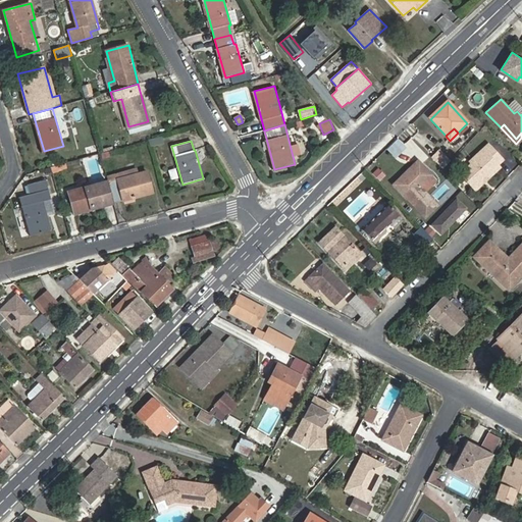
[(470,161),(460,172),(475,187),(481,179),(481,176),(485,173),(488,172),(498,163),(494,161),(500,155),(485,142),(468,159),(470,161)]
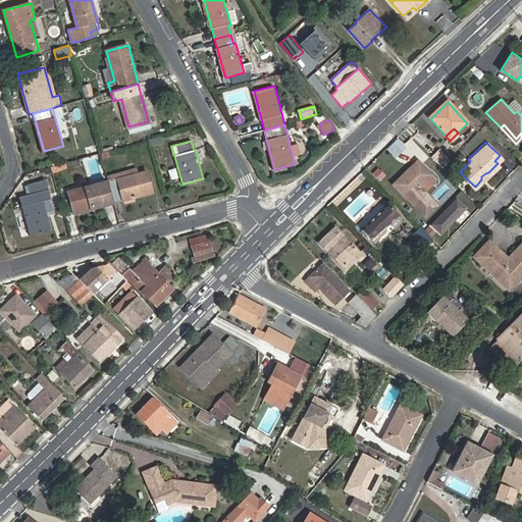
[(439,150),(433,156),(442,165),(450,159),(439,150)]
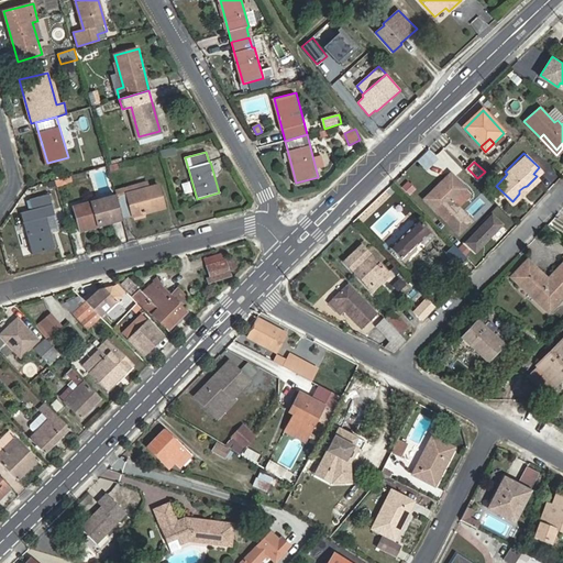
[(450,173),(423,198),(438,212),(443,218),(451,210),(456,206),(457,205),(452,199),(464,188),(450,173)]
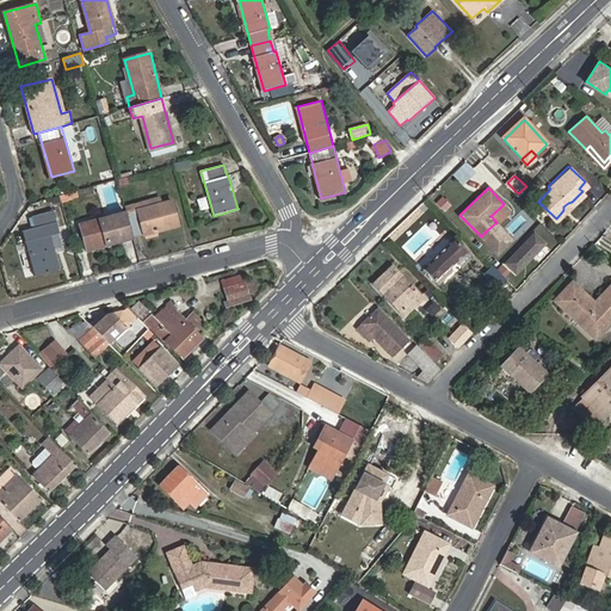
[(160,197),(124,207),(125,211),(133,235),(142,233),(142,235),(179,224),(172,198),(161,202),(160,197)]
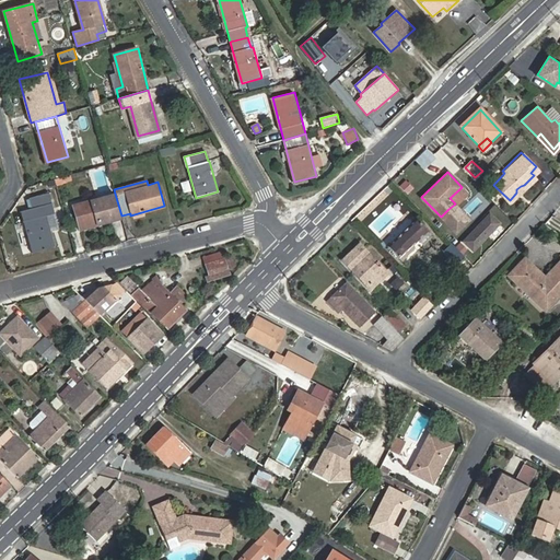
[(22,211),(34,252),(55,246),(46,217),(55,213),(48,193),(30,198),(33,208),(22,211)]
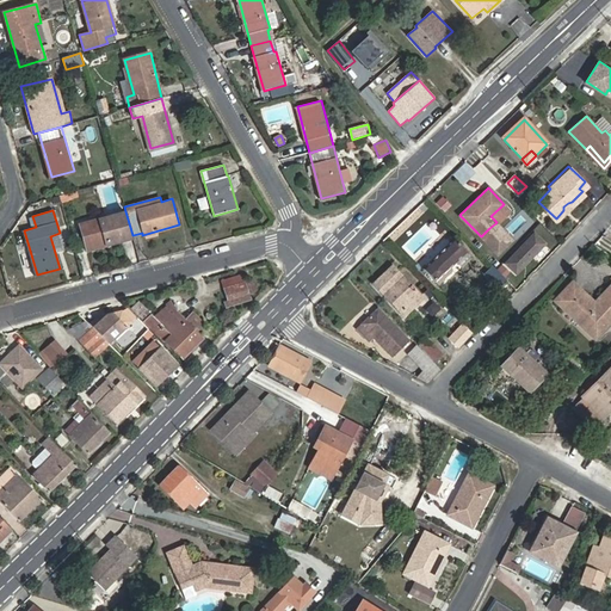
[(87,250),(133,239),(133,235),(125,211),(80,223),(87,250)]
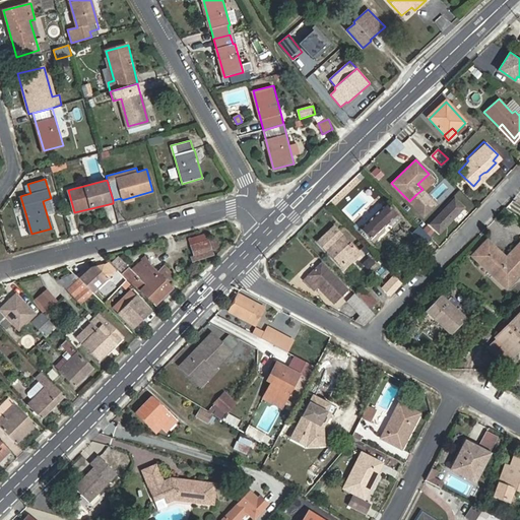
[(416,194),(409,201),(421,214),(434,202),(421,190),(416,194)]
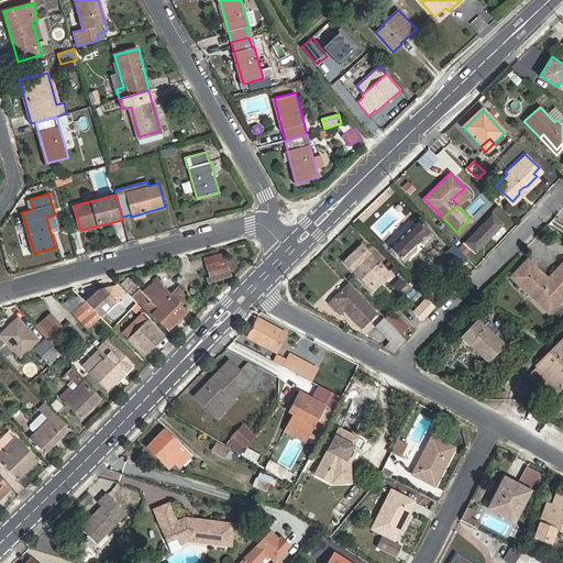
[(474,250),(501,223),(492,214),(465,241),(474,250)]
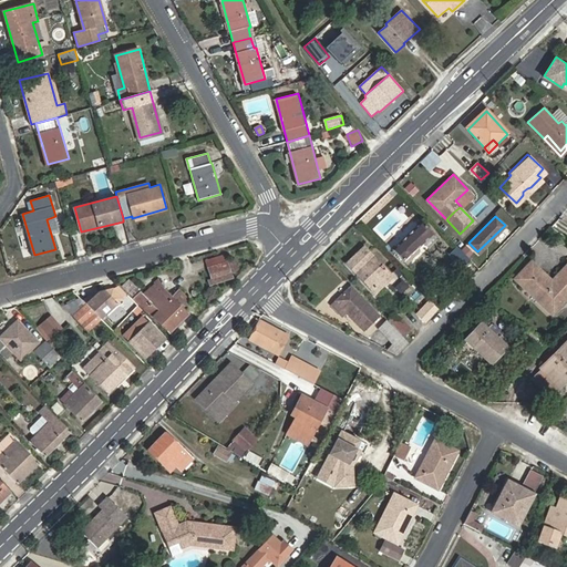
[(51,218),(52,233),(60,232),(58,217),(51,218)]
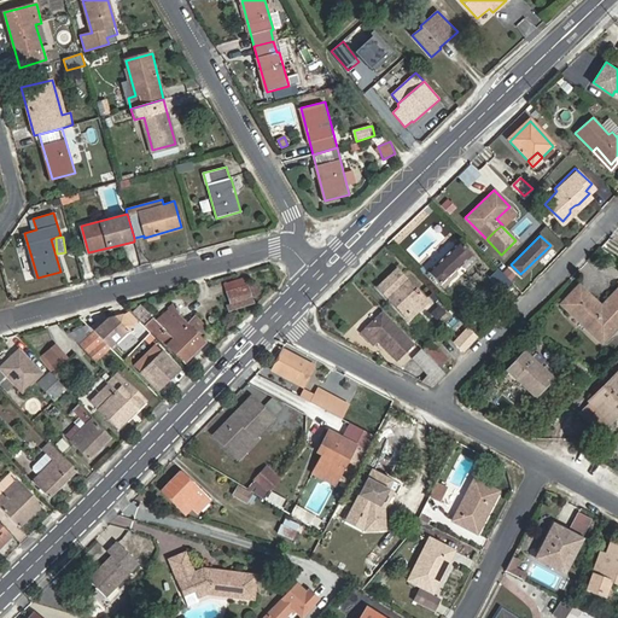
[(442,284),(458,272),(455,269),(473,252),(460,240),(429,270),(442,284)]
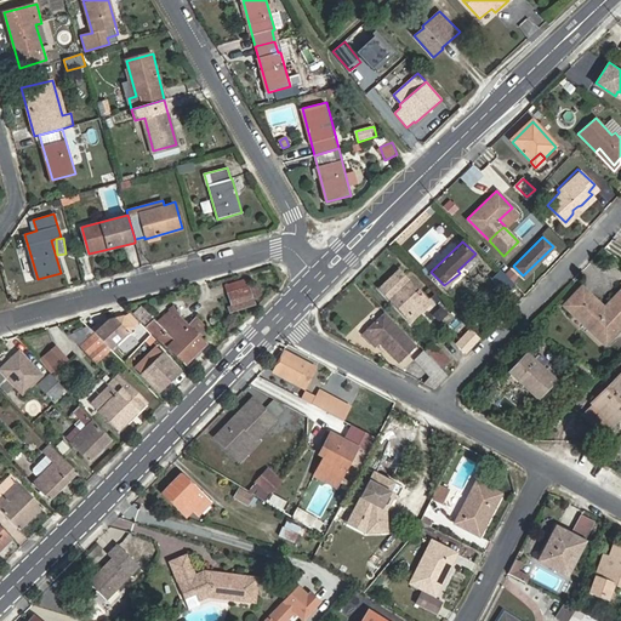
[(505,292),(513,283),(501,269),(490,279),(505,292)]
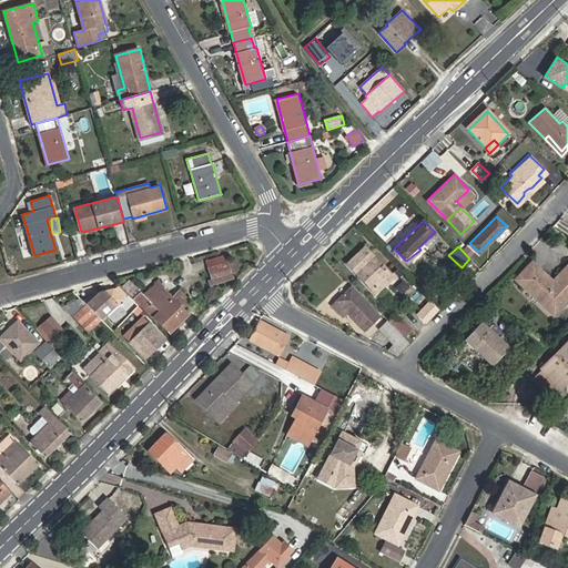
[(394,277),(364,247),(347,264),(377,293),(394,277)]
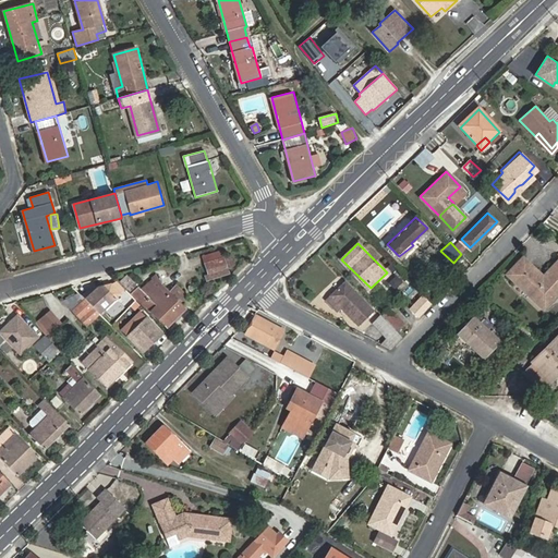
[(414,246),(413,245),(399,256),(402,259),(414,246)]
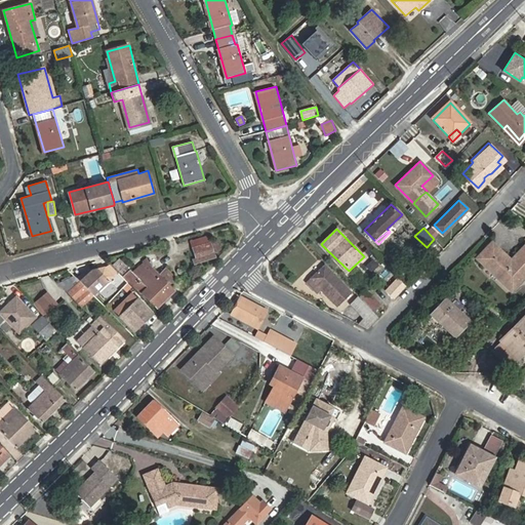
[(208,241),(206,234),(189,240),(195,257),(192,258),(194,263),(214,256),(212,251),(220,248),(217,239),(208,241)]
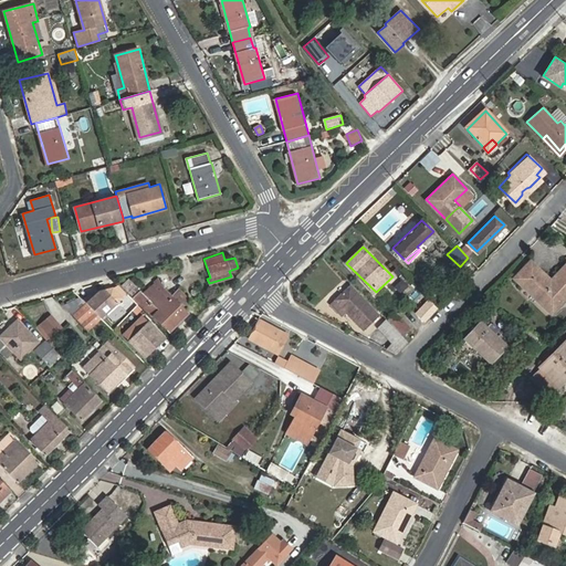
[(543,282),(546,279),(528,262),(513,279),(549,312),(565,295),(565,265),(551,282),(547,285),(543,282)]
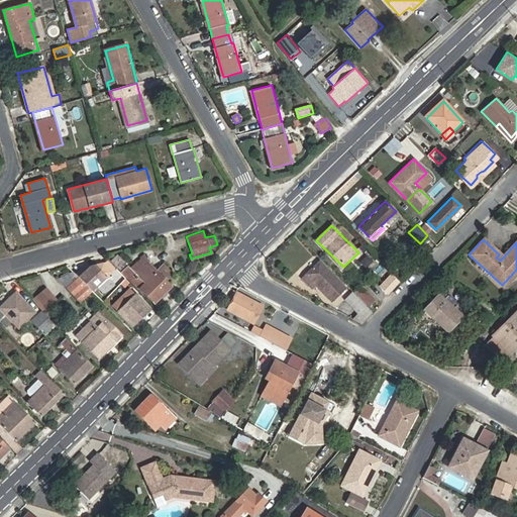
[(127,267),(122,273),(153,304),(173,286),(166,279),(159,271),(149,262),(150,261),(146,255),(134,266),(138,270),(134,274),(127,267)]
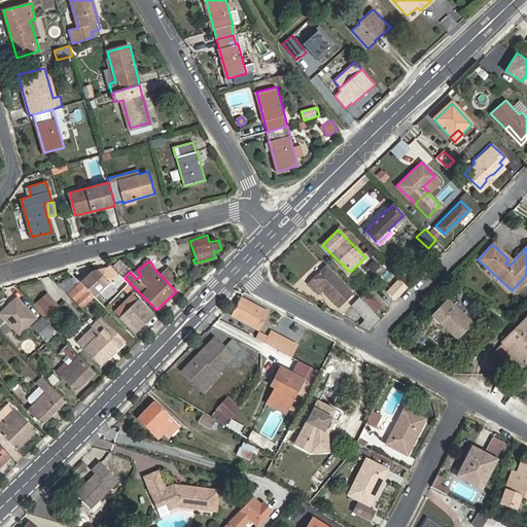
[(115,268),(125,278),(130,272),(124,266),(115,268)]
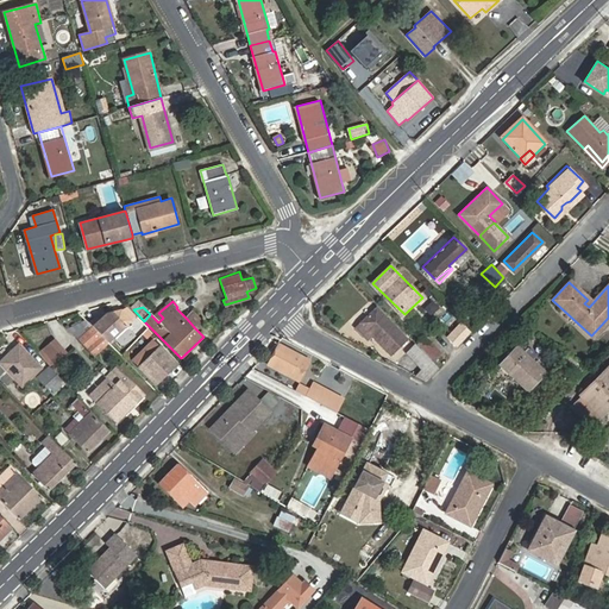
[(408,339),(376,308),(355,330),(364,339),(370,334),(390,356),(408,339)]
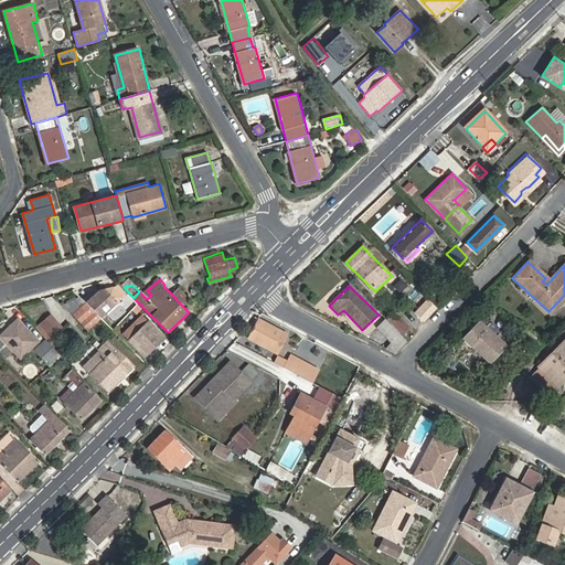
[(173,296),(181,305),(188,298),(179,290),(173,296)]
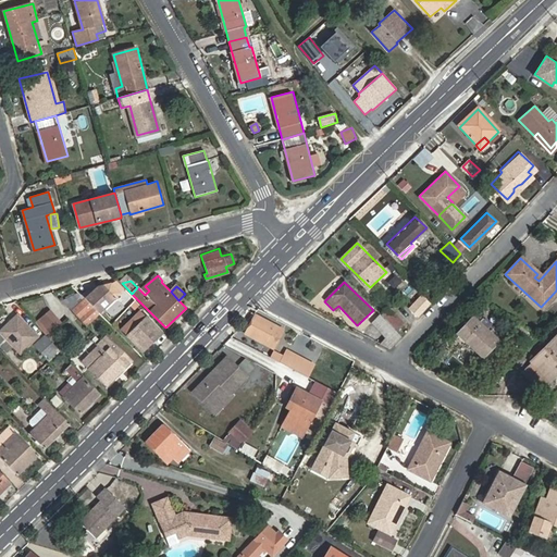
[(97,291),(81,295),(85,299),(98,313),(109,302),(97,291)]
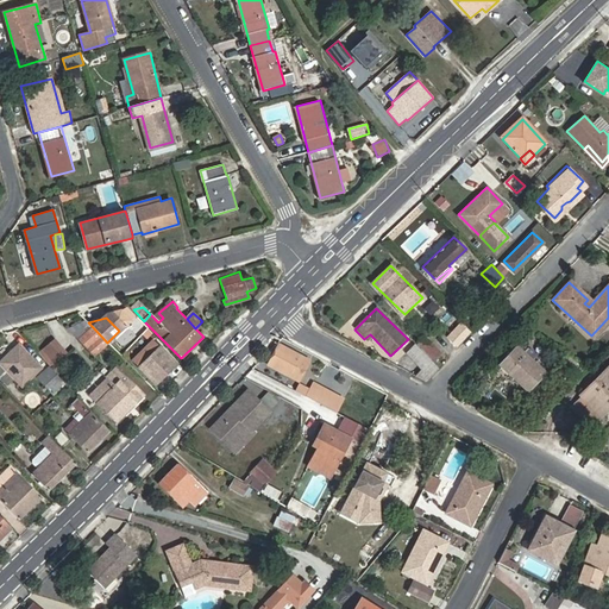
[(93,327),(88,322),(73,333),(79,339),(93,327)]
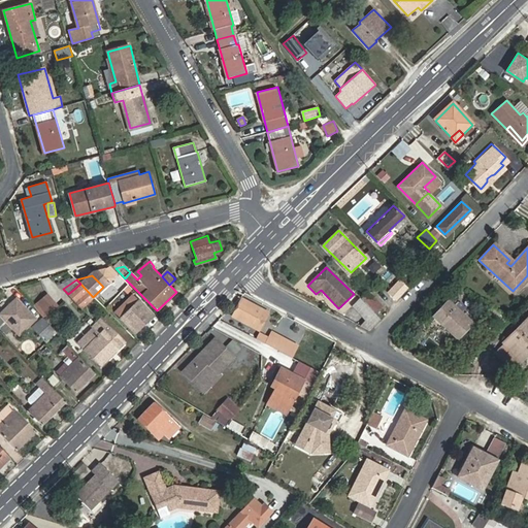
[(399,281),(388,292),(395,299),(406,288),(399,281)]
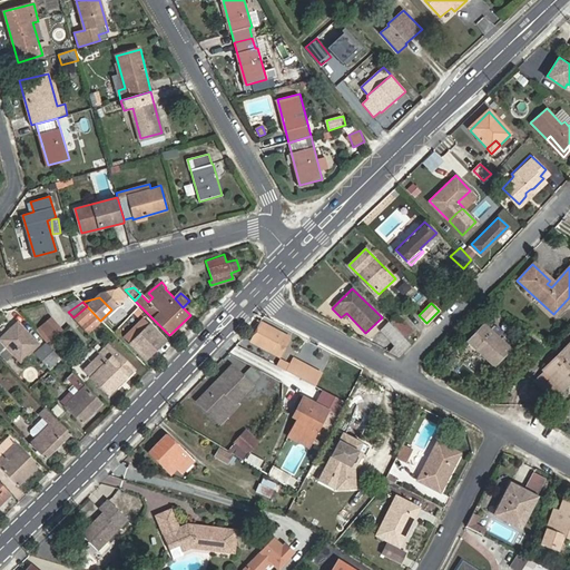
[(127,308),(133,313),(137,308),(131,304),(127,308)]
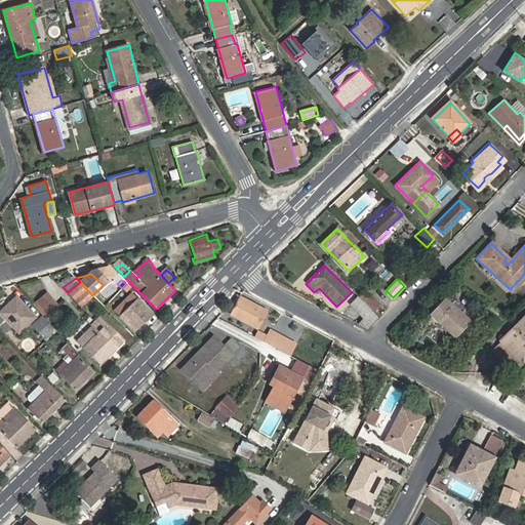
[(80,282),(68,292),(81,306),(92,295),(80,282)]
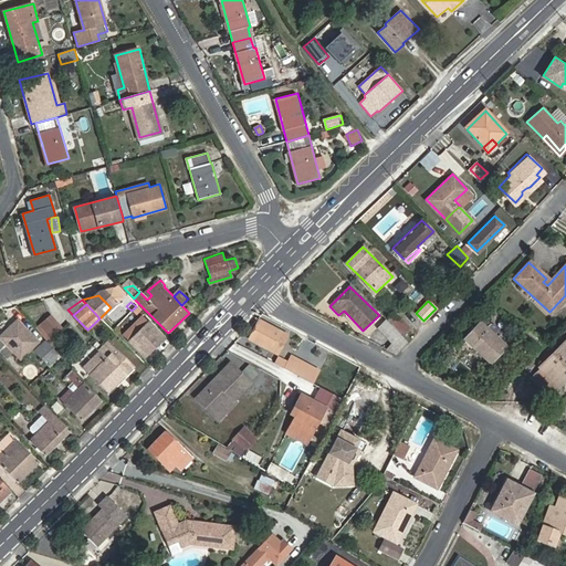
[(123,335),(144,357),(164,338),(148,322),(149,320),(146,316),(136,326),(134,324),(123,335)]
